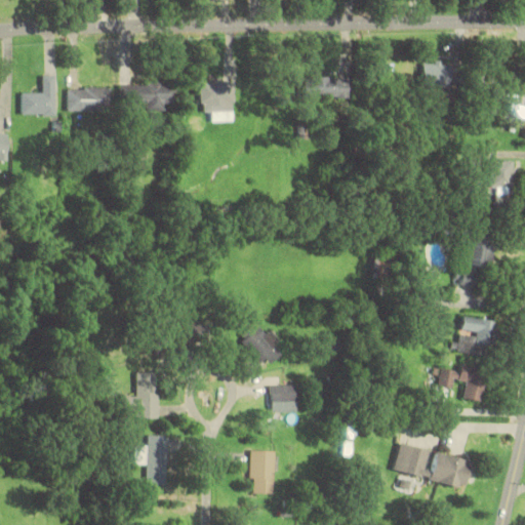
[(451,86),(453,65),(421,63),(420,85),(451,86)]
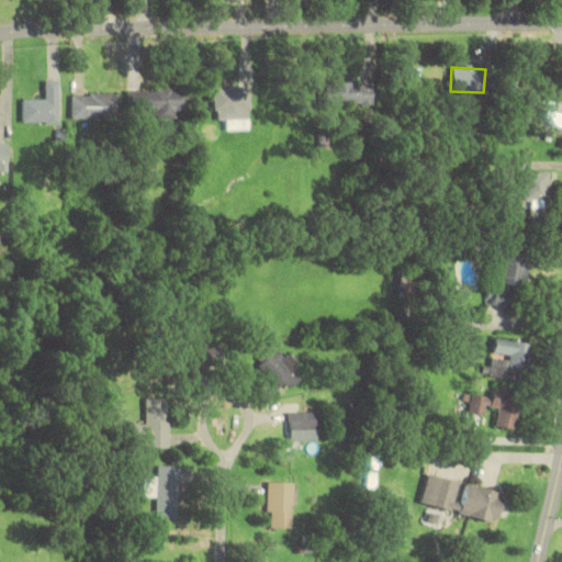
[(59,122),(59,81),(47,81),(47,99),(24,99),(24,122),(59,122)]
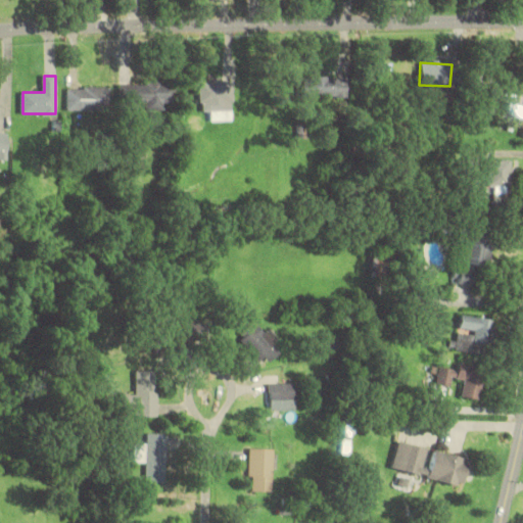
[(302,97),(347,97),(347,77),(302,77),(302,97)]
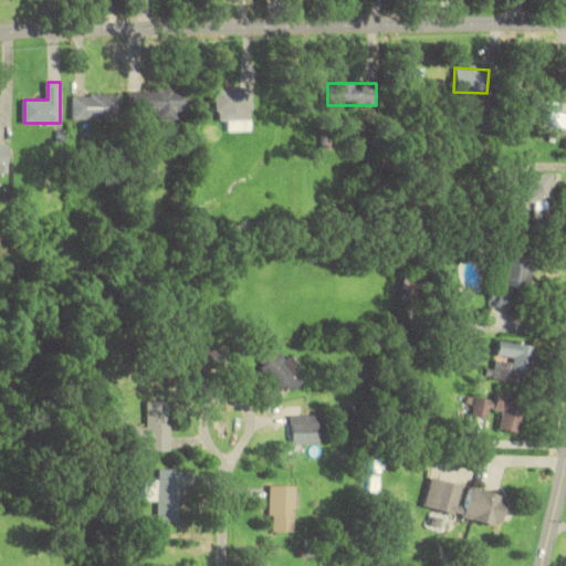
[(157,112),(157,118),(178,118),(178,111),(191,111),(191,91),(130,91),(130,112),(157,112)]
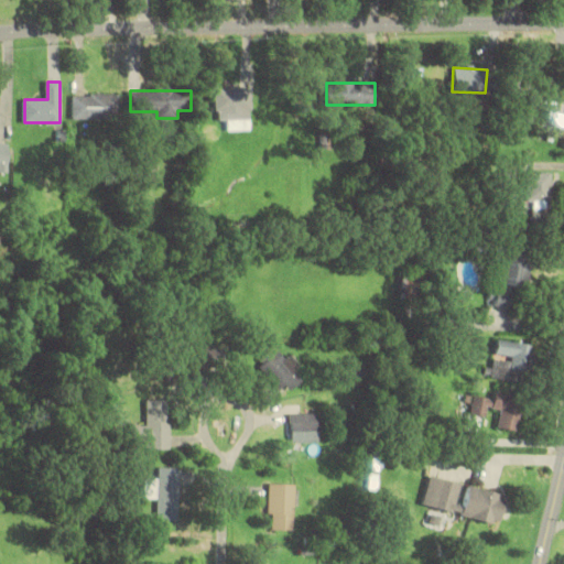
[(216,90),(216,120),(228,120),(228,130),(250,130),(250,90),(216,90)]
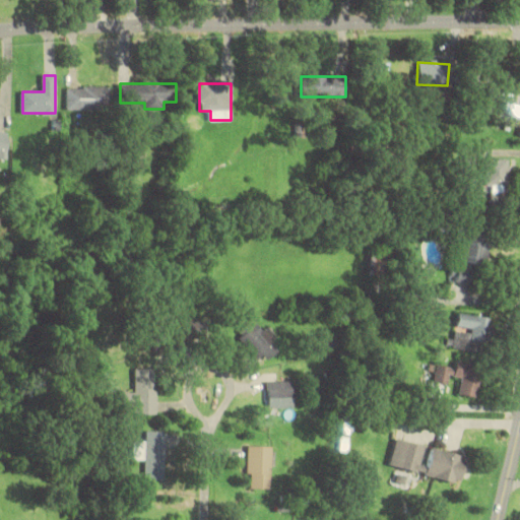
[(111,86),(67,86),(67,110),(111,110),(111,86)]
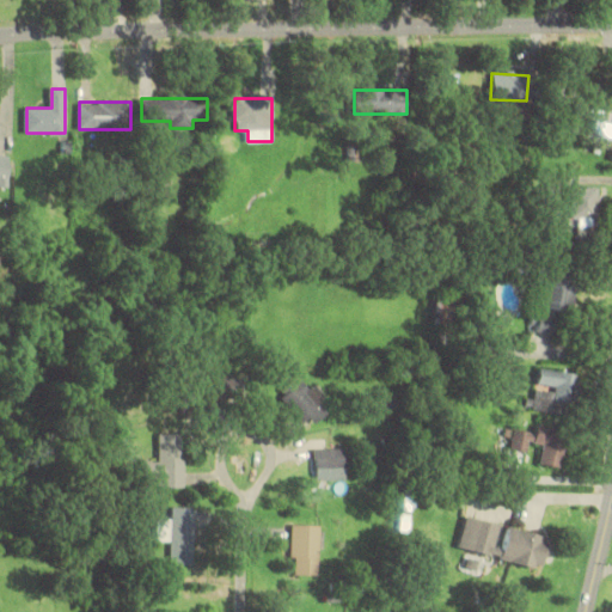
[(597,188),(570,188),(570,220),(579,220),(579,236),(597,236),(597,188)]
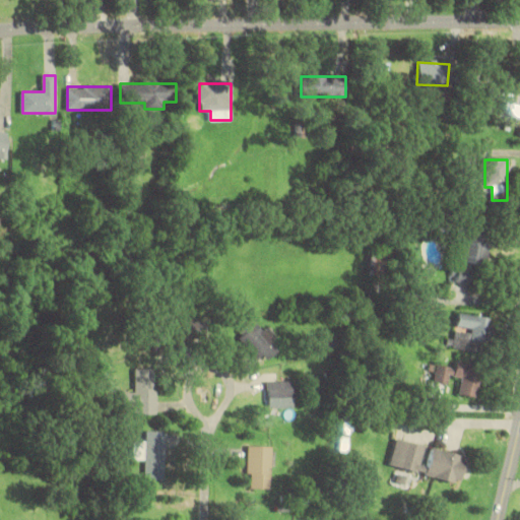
[(480,284),(486,232),(463,230),(457,282),(480,284)]
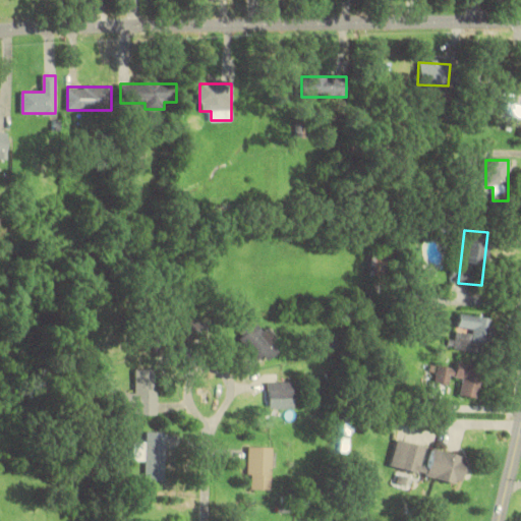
[(490,319),(458,313),(453,349),(485,353),(490,319)]
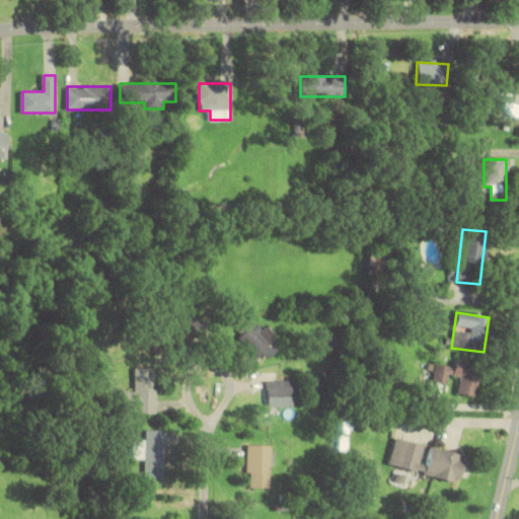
[(257,359),(264,353),(269,359),(279,350),(252,319),(235,335),(257,359)]
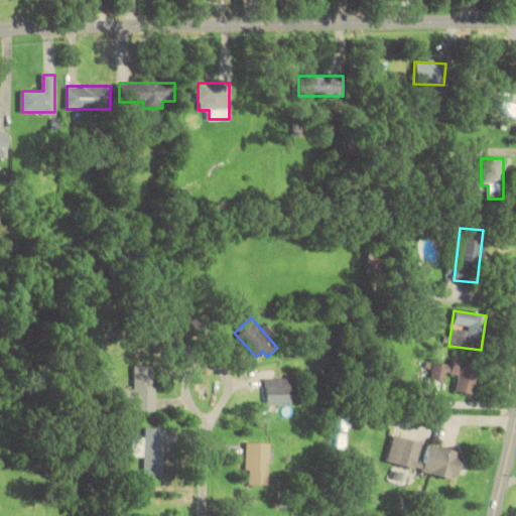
[(478,362),(453,358),(452,365),(433,362),(431,380),(445,382),(446,373),(458,375),(455,391),(474,394),(478,362)]
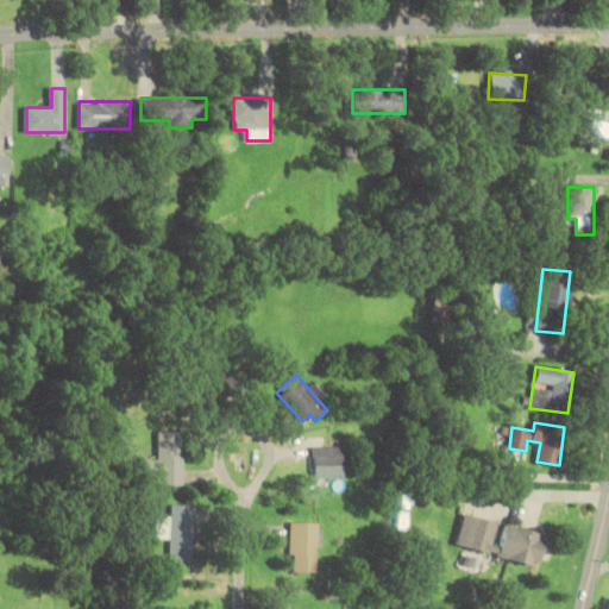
[(183,484),(183,432),(156,432),(156,484),(183,484)]
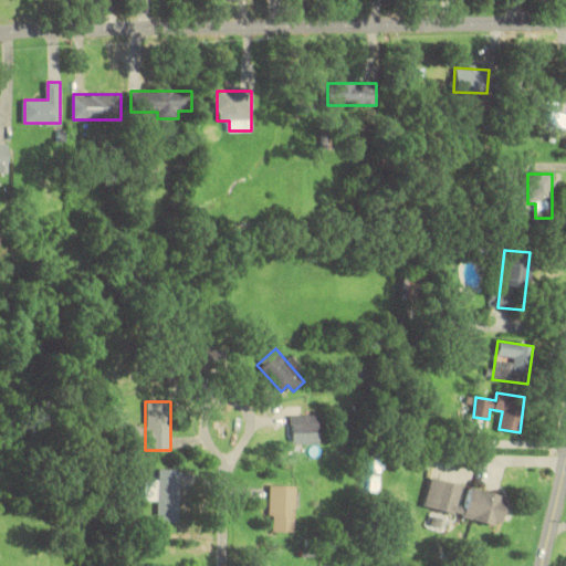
[(290,444),(321,444),(321,415),(306,415),(306,407),(290,407),(290,444)]
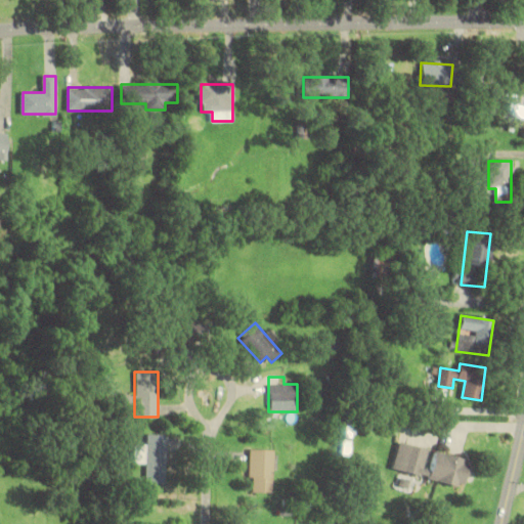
[(135,463),(146,463),(145,482),(168,482),(168,435),(146,434),(146,444),(135,444),(135,463)]
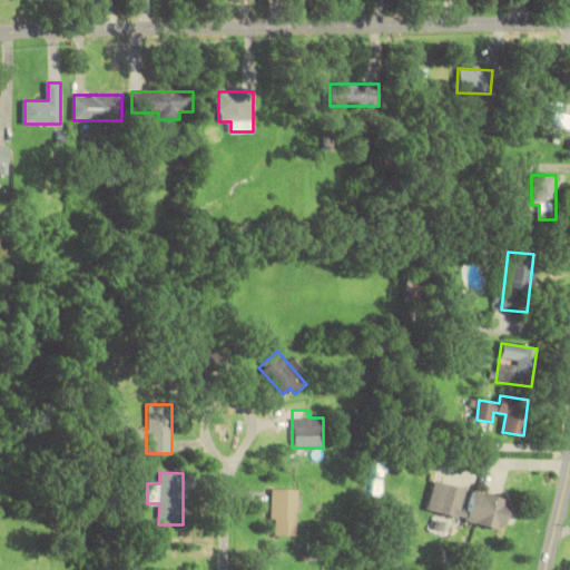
[(504,530),(511,501),(470,491),(471,489),(433,480),(426,512),(504,530)]
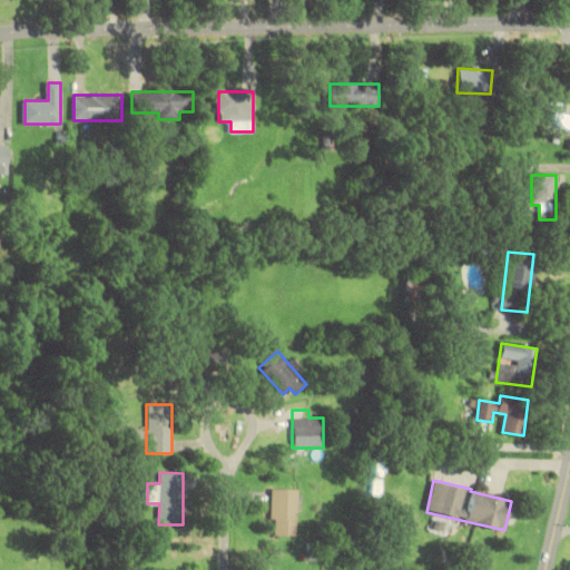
[(298,536),(298,489),(272,489),(272,536),(298,536)]
